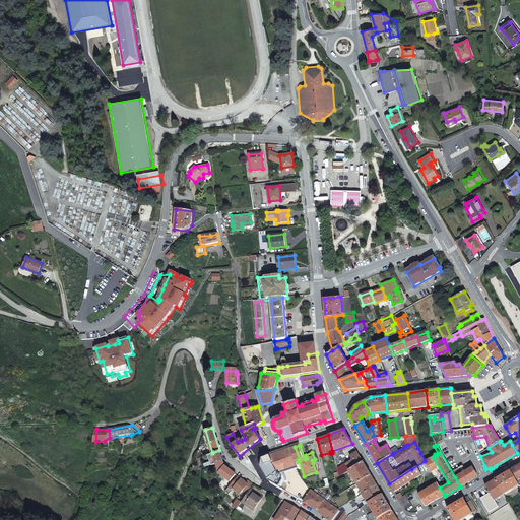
[(277,471),(298,465),(296,461),(298,460),(300,459),(295,447),(270,455),(273,459),(274,462),(277,471)]
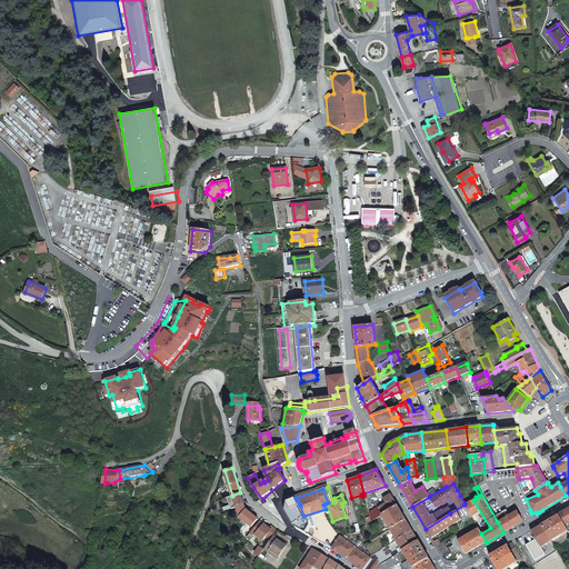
[(245,505),(240,492),(232,496),(237,508),(245,505)]
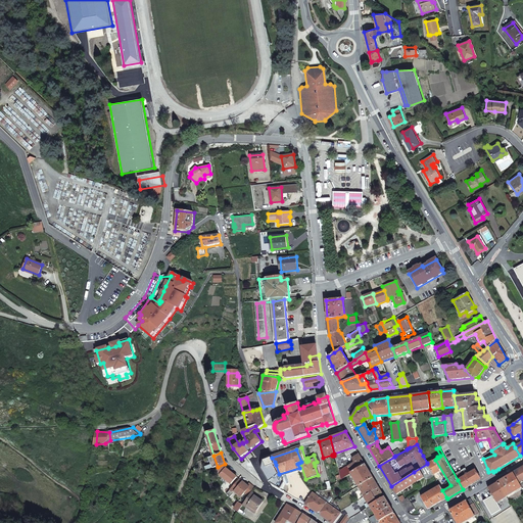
[(350,473),(365,464),(359,454),(351,458),(353,462),(342,469),(341,465),(345,463),(349,462),(347,455),(343,457),(341,453),(334,456),(339,475),(340,479),(340,480),(350,473)]
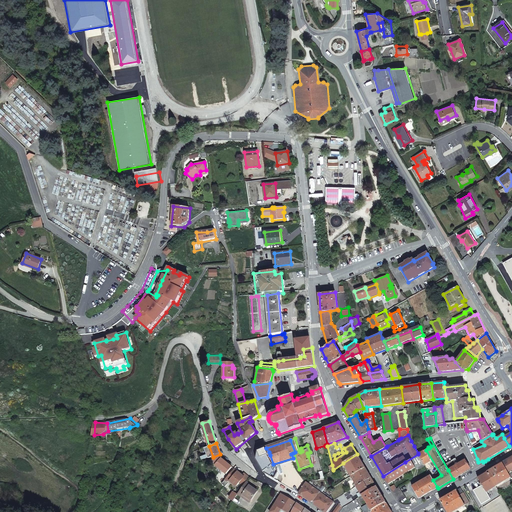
[(425,466),(427,470),(431,467),(430,465),(432,464),(424,451),(418,454),(425,466)]
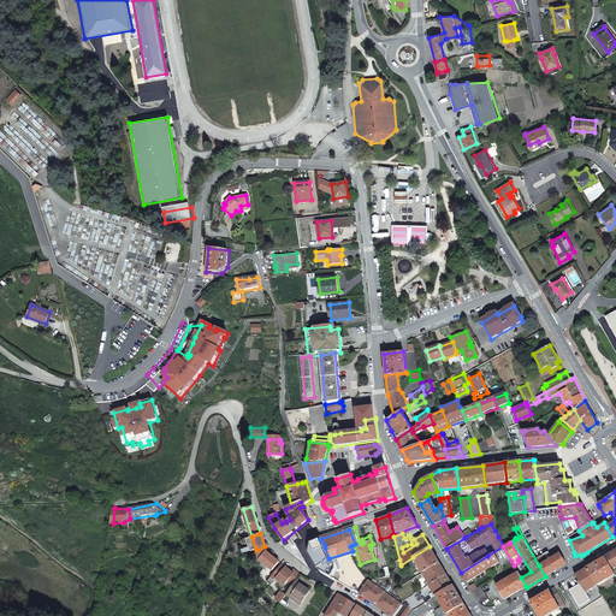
[(324,563),(329,558),(325,548),(324,544),(319,548),(320,550),(311,556),(318,568),(324,563)]
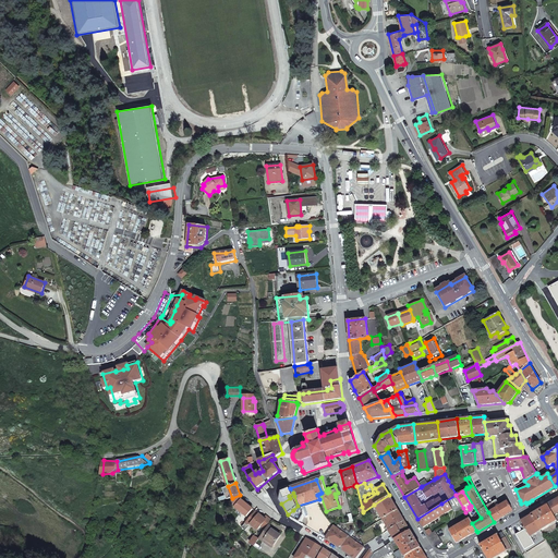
[(242,500),(240,495),(232,498),(235,508),(247,517),(253,509),(242,500)]
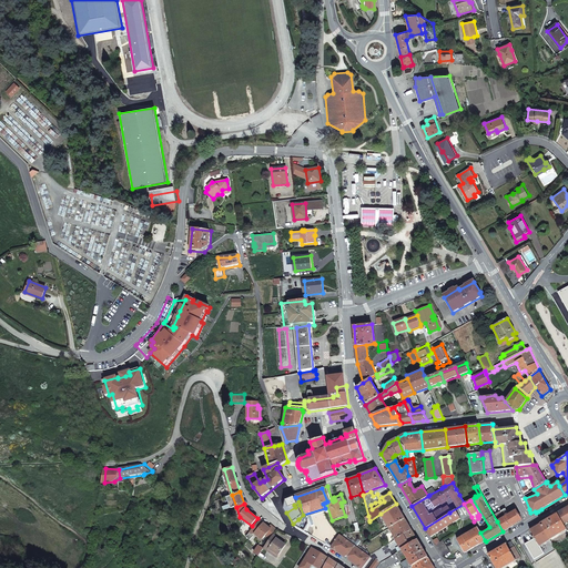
[(389,528),(405,518),(396,504),(381,514),(389,528)]
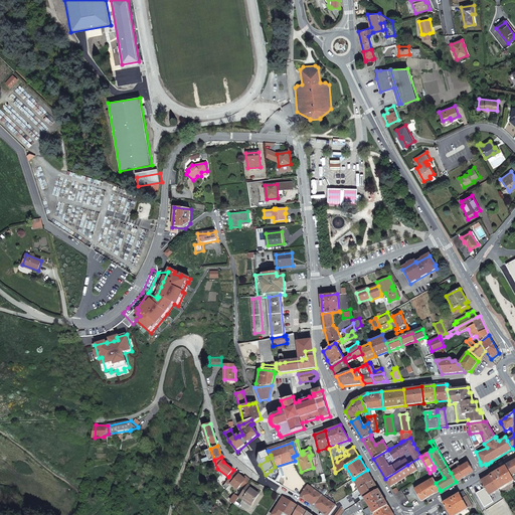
[(407,465),(385,479),(390,487),(417,470),(421,472),(427,469),(420,457),(407,465)]
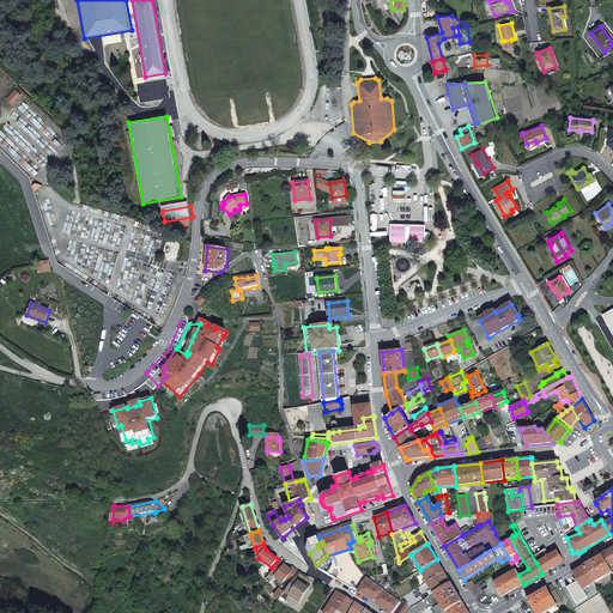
[(612,547),(601,554),(612,572),(612,574),(612,572),(612,547)]
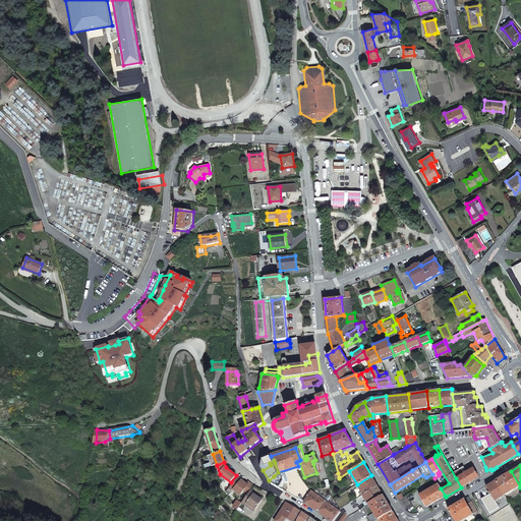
[(462,474),(456,478),(461,487),(478,477),(472,468),(469,470),(468,469),(465,470),(466,472),(462,474)]
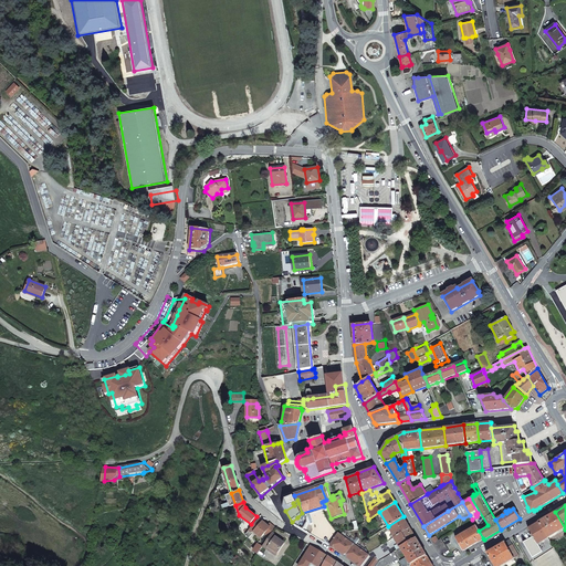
[(565,528),(555,512),(538,522),(548,538),(565,528)]
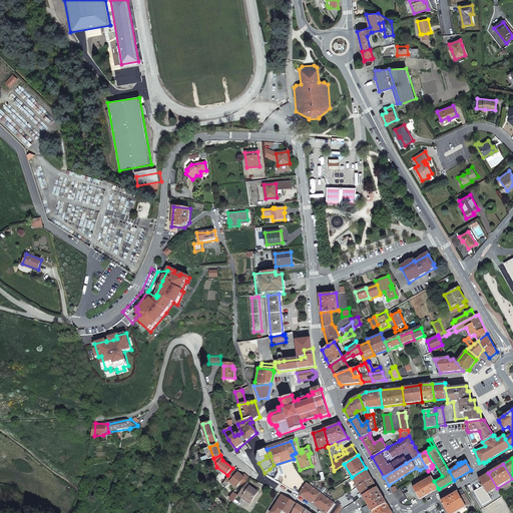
[(358,487),(372,478),(366,468),(352,477),(358,487)]
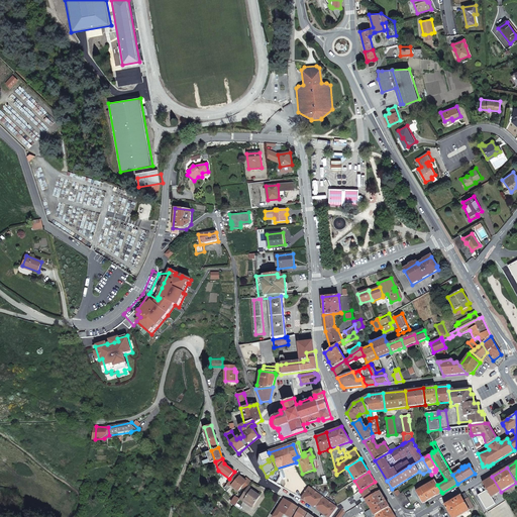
[(250,485),(252,482),(247,477),(245,480),(236,473),(236,474),(224,488),(228,491),(232,488),(237,491),(240,490),(242,488),(246,491),(248,488),(250,485)]
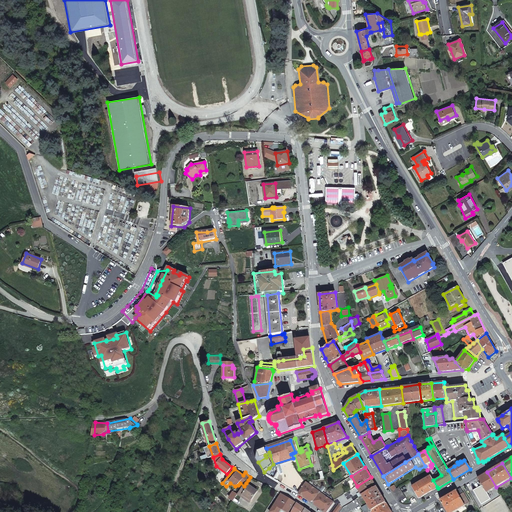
[(275,479),(276,477),(278,473),(269,468),(264,472),(275,479)]
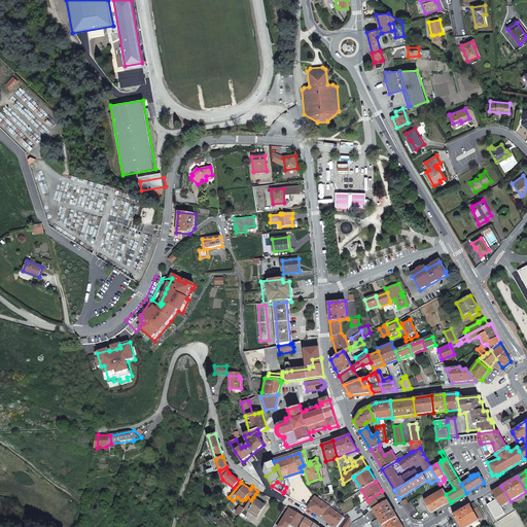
[(501,506),(511,501),(501,486),(491,492),(495,499),(487,504),(495,519),(505,514),(501,506)]
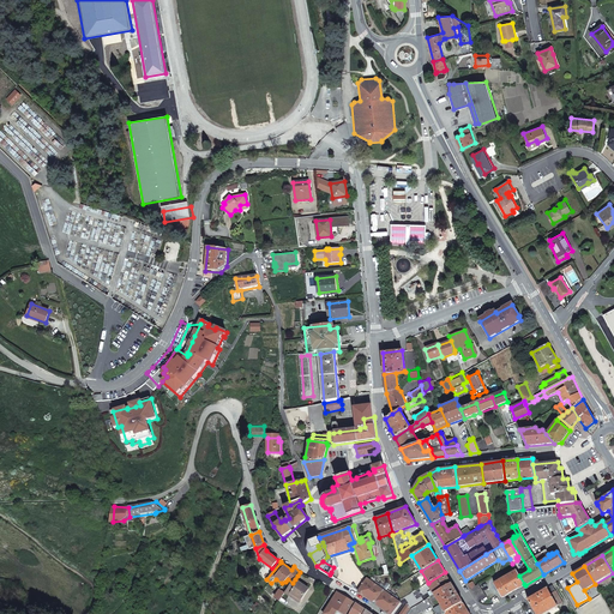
[(391,589),(396,587),(392,581),(397,578),(392,567),(387,571),(387,573),(390,581),(391,589)]
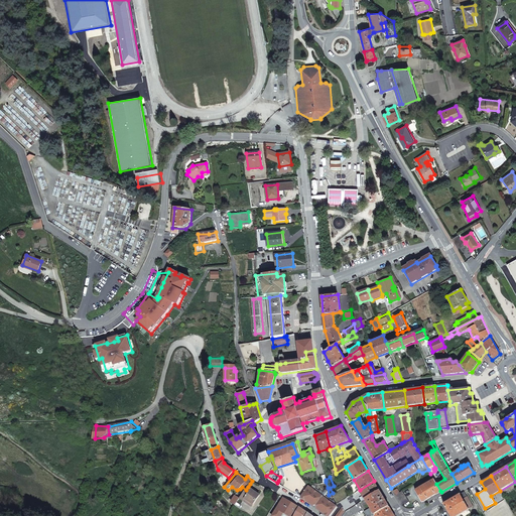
[(440,491),(436,484),(434,480),(415,491),(422,502),(440,491)]
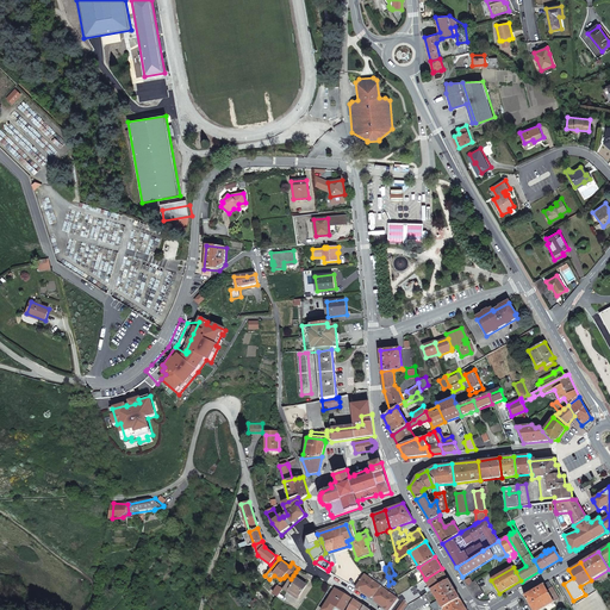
[(430,591),(448,579),(442,568),(425,579),(424,579),(430,591)]
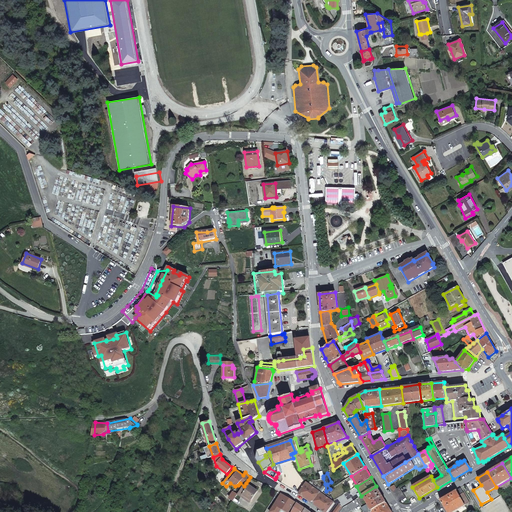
[(248,484),(246,483),(244,486),(241,491),(240,492),(252,501),(259,489),(255,487),(256,486),(250,482),(248,484)]
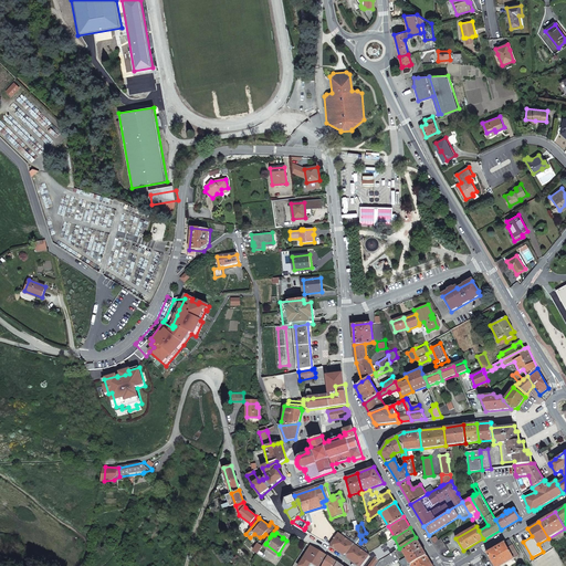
[(331,544),(329,546),(338,551),(358,565),(363,565),(370,556),(337,533),(331,544)]
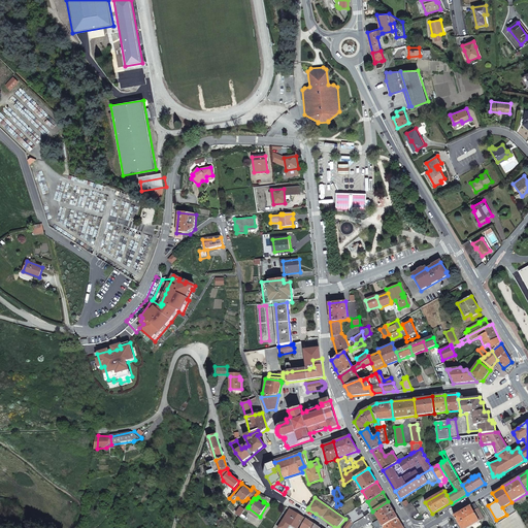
[(405,500),(402,502),(410,516),(418,512),(411,501),(408,503),(405,500)]
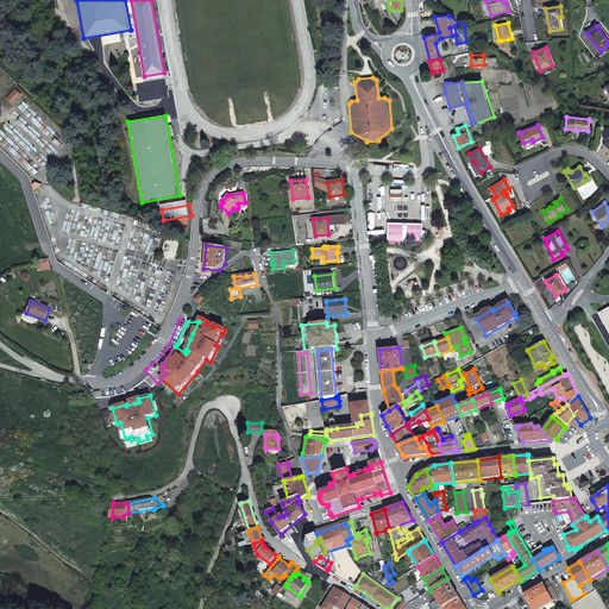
[(459,597),(447,578),(429,590),(426,592),(428,597),(433,595),(437,600),(429,604),(432,608),(438,608),(441,608),(459,597)]
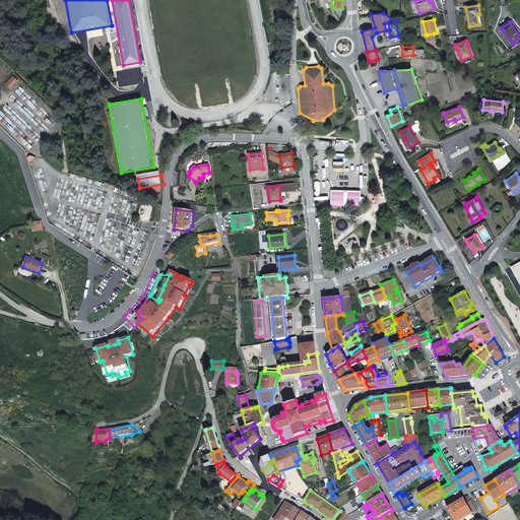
[(235,506),(239,508),(244,500),(245,499),(241,496),(235,506)]
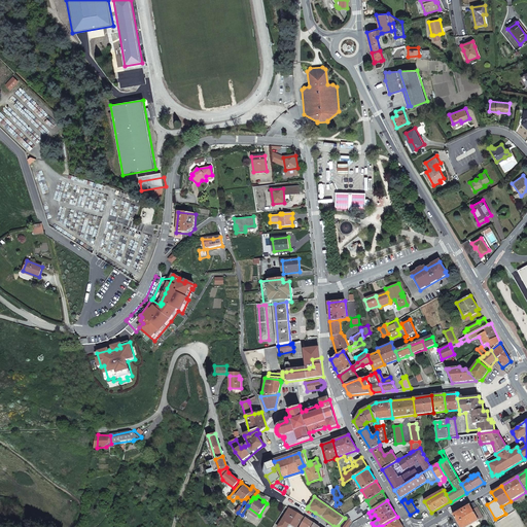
[(465,526),(483,517),(473,502),(453,515),(460,526),(465,526)]
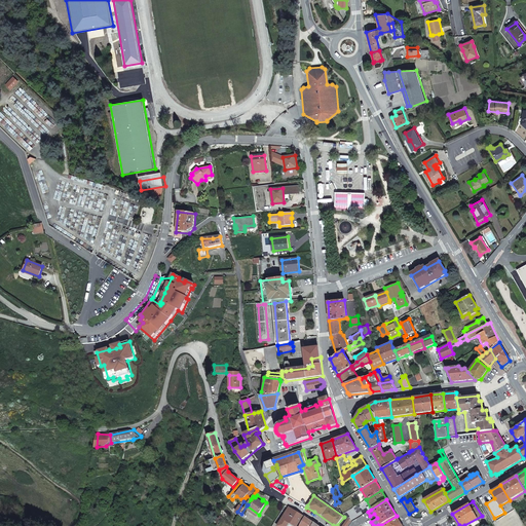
[(295,511),(289,506),(284,515),(290,518),(295,511)]
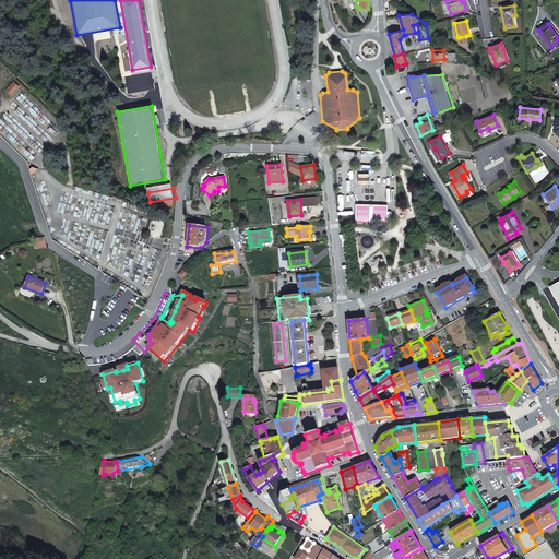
[(308,550),(301,547),(300,550),(313,558),(321,547),(313,543),(308,550)]
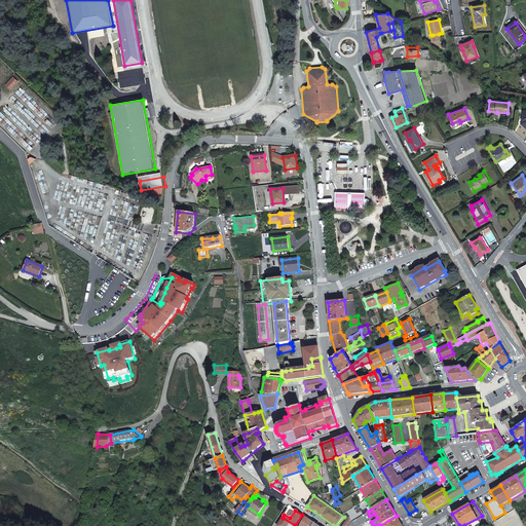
[(348,525),(355,525),(357,525),(358,525),(369,519),(365,513),(351,522),(348,525)]
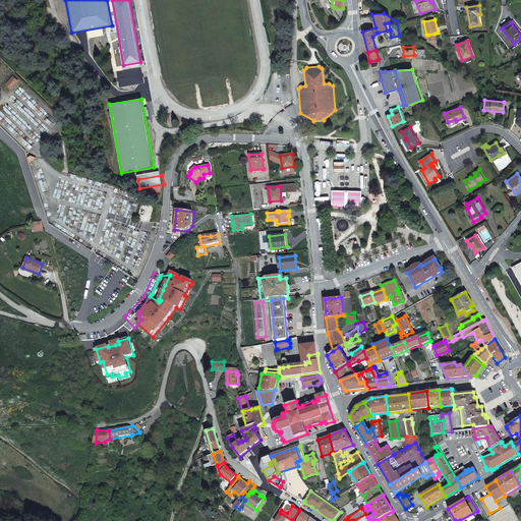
[(399,520),(393,511),(378,520),(399,520)]
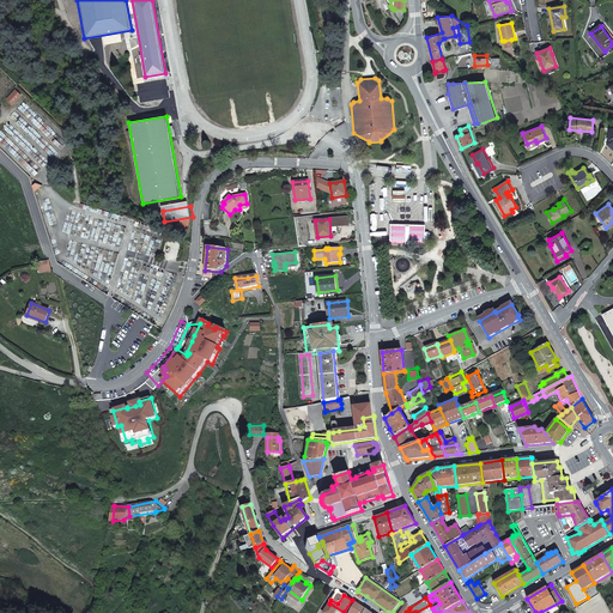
[(371,612),(366,608),(356,602),(347,612),(371,612)]
